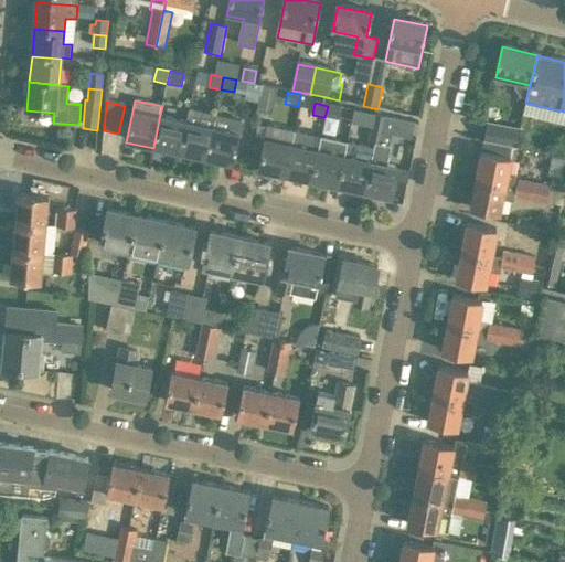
[(342,109),(328,106),(324,117),(340,122),(342,109)]
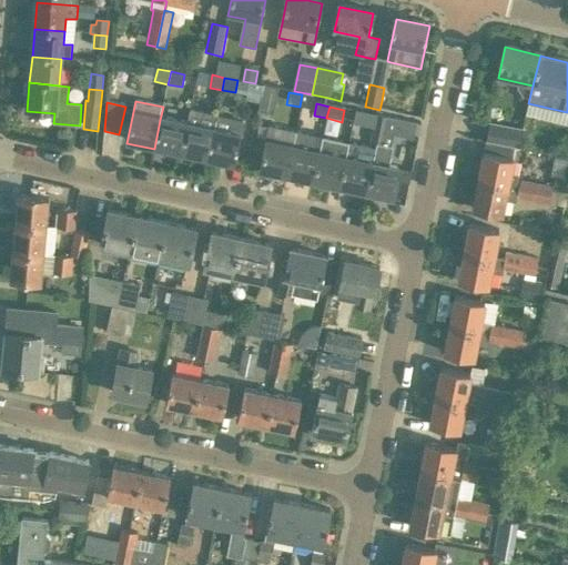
[(190,115),(181,154),(208,160),(216,115),(191,110),(190,115)]
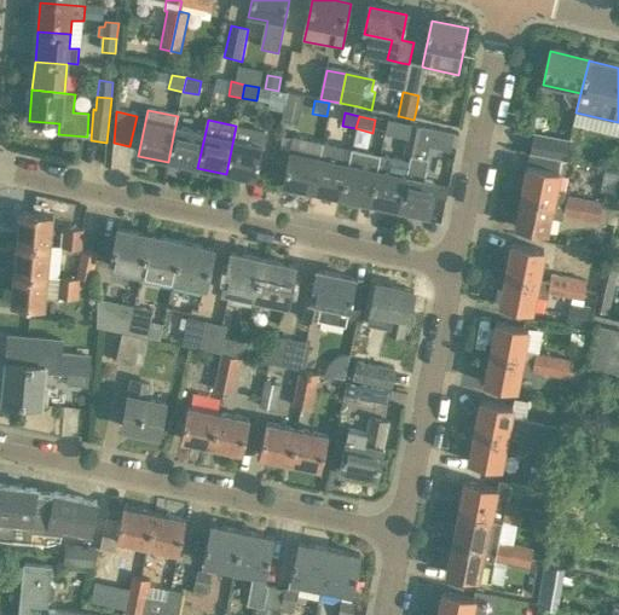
[(168,162),(197,168),(207,126),(192,122),(190,133),(174,131),(168,162)]
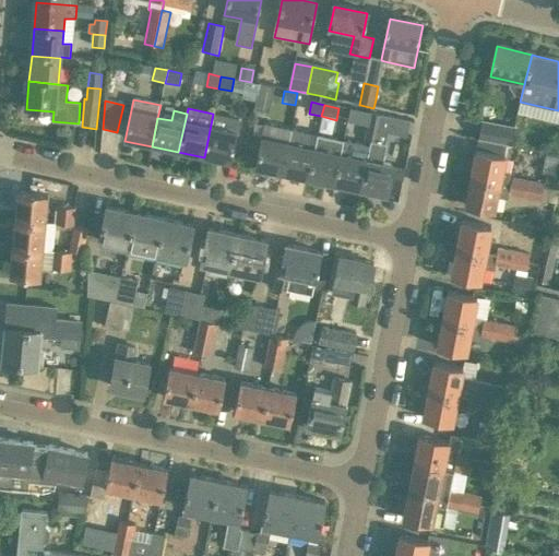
[(213,114),(204,157),(230,163),(240,119),(213,114)]
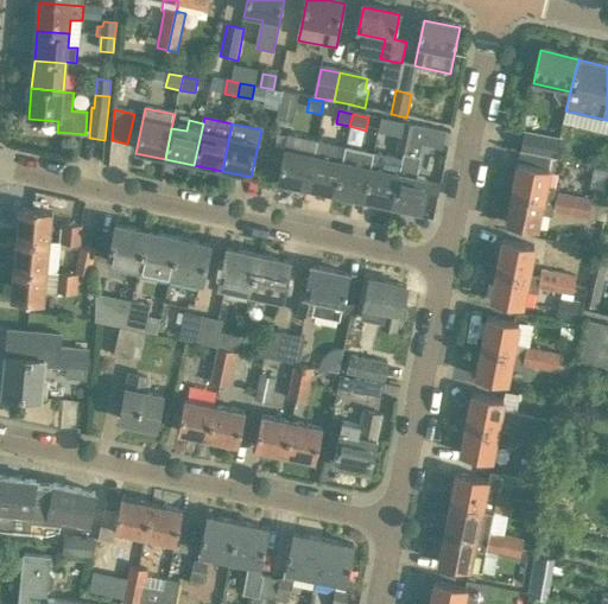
[(400,138),(413,141),(410,156),(404,154),(404,156),(400,176),(399,176),(392,207),(422,213),(428,182),(417,179),(420,159),(419,159),(422,145),(443,150),(447,133),(404,125),(400,138)]
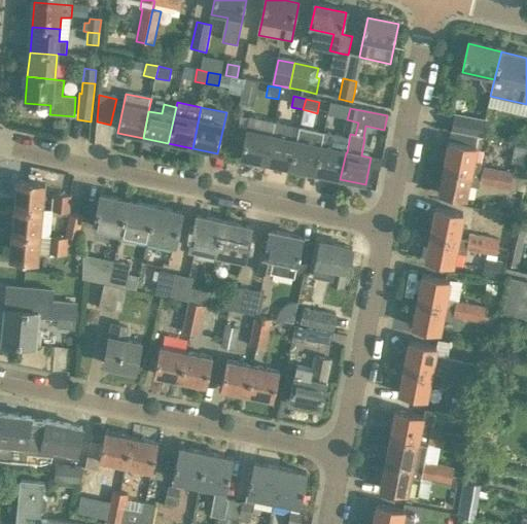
[(358,123),(347,119),(344,134),(350,135),(350,134),(355,135),(358,123)]
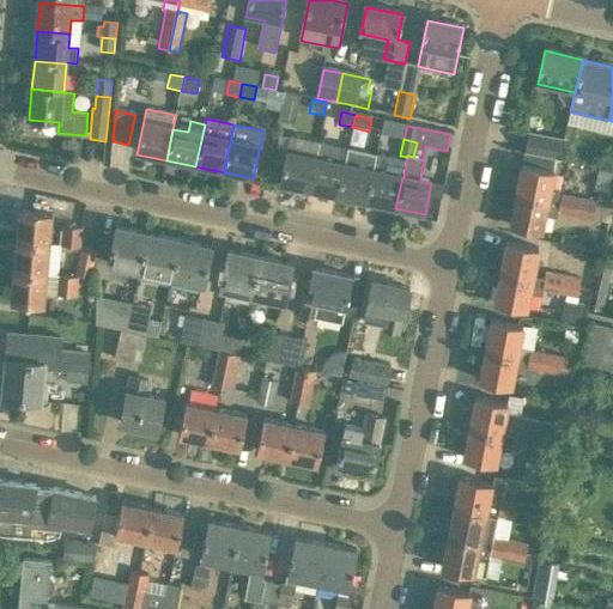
[(525,154),(525,156),(560,162),(564,147),(528,141),(525,154)]
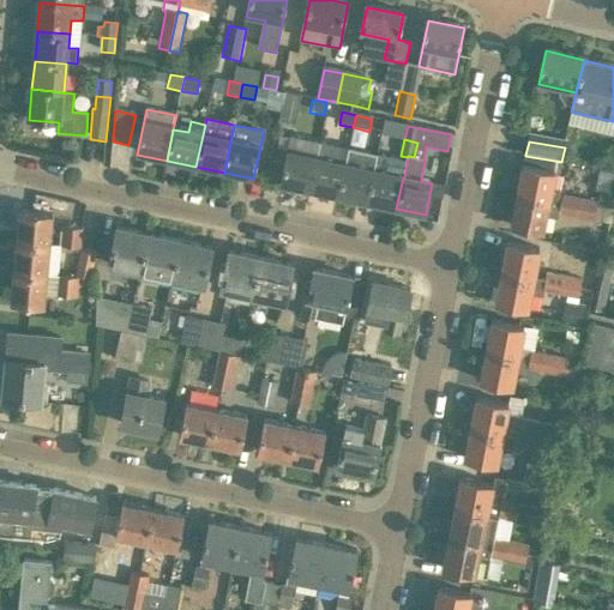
[(311,191),(319,148),(304,144),(301,156),(288,152),(281,185),(311,191)]
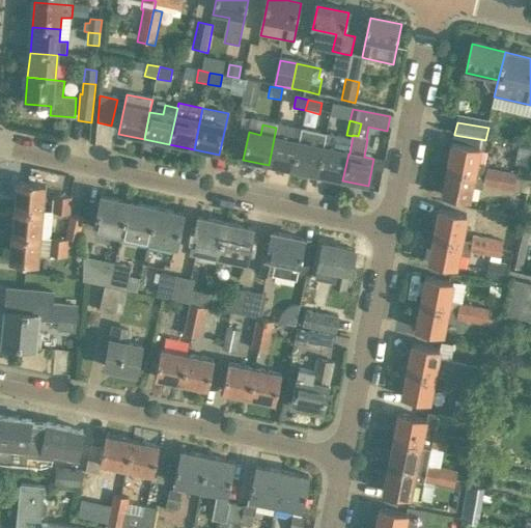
[(276,128),(269,165),(292,170),(301,130),(277,124),(277,128),(276,128)]
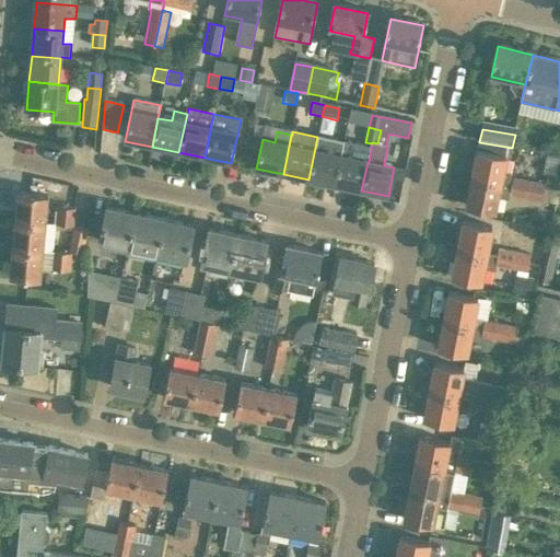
[(317,137),(308,180),(336,185),(343,148),(345,142),(317,137)]
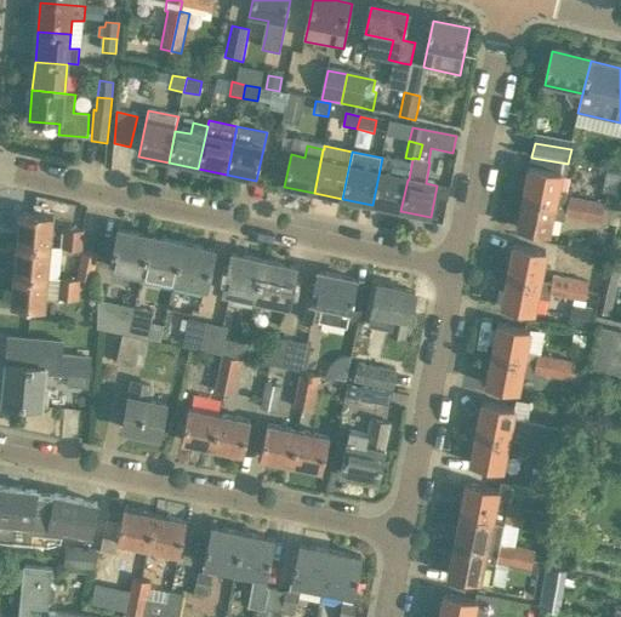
[(381,164),(372,205),(400,211),(408,180),(393,176),(394,166),(381,164)]
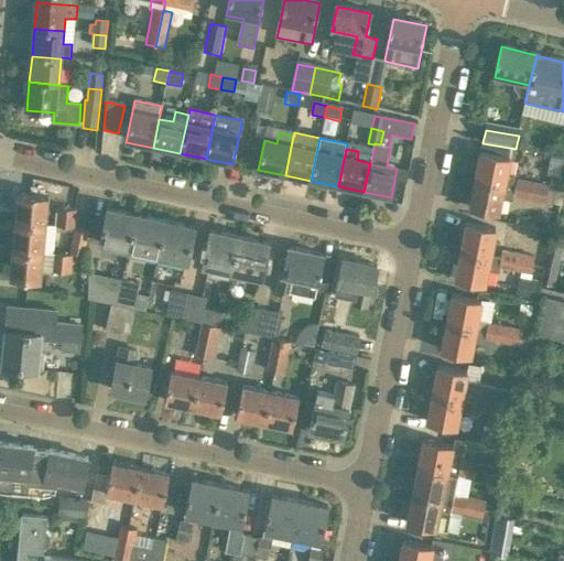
[(516,190),(514,197),(530,201),(533,185),(517,182),(518,176),(507,174),(510,160),(481,154),(476,182),(516,190)]
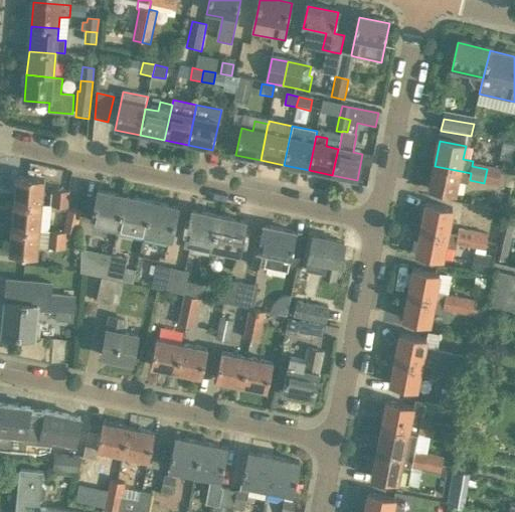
[(512,162),(504,160),(501,172),(509,173),(512,162)]
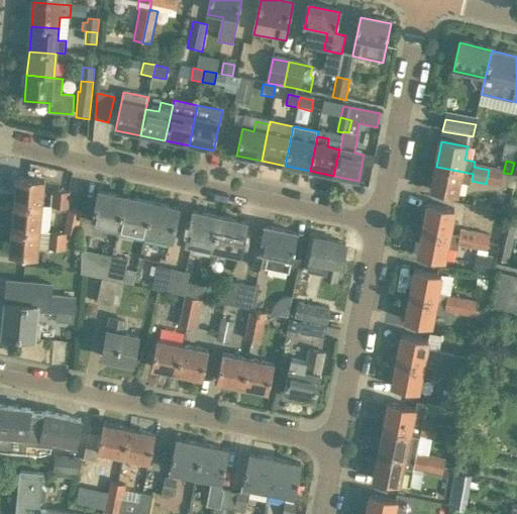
[(472,181),(473,174),(436,167),(431,193),(457,198),(460,184),(470,186),(471,181),(472,181)]
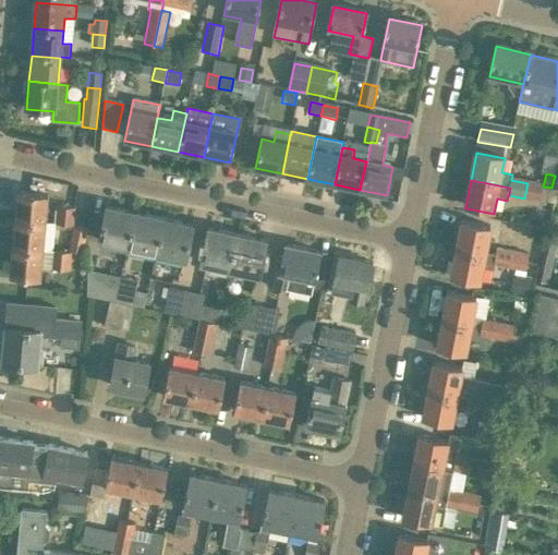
[(540,202),(542,189),(543,186),(528,183),(524,198),(540,202)]
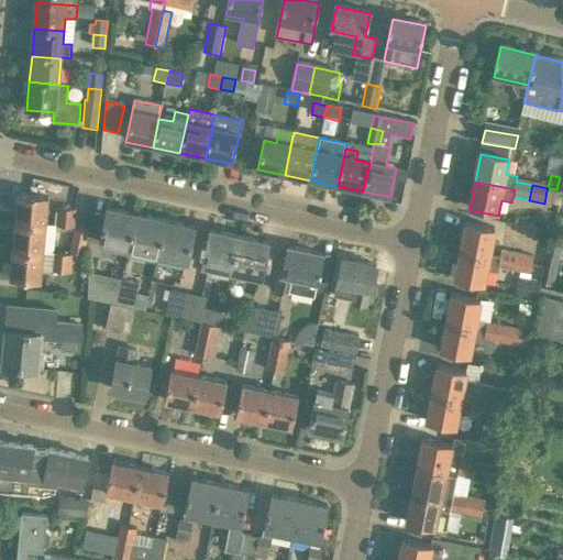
[(46,226),(48,197),(19,195),(15,223),(46,226)]
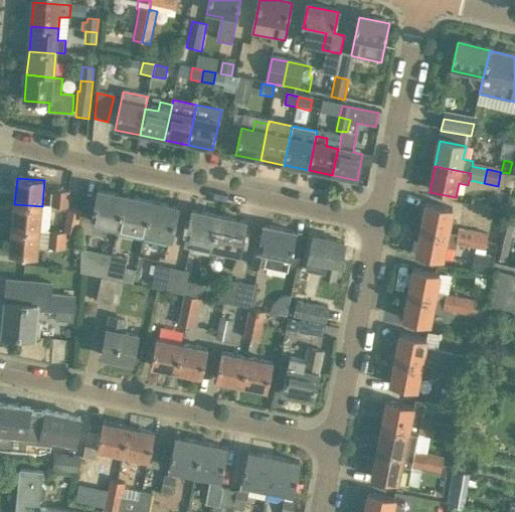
[(51,207),(69,208),(71,192),(53,190),(51,207)]
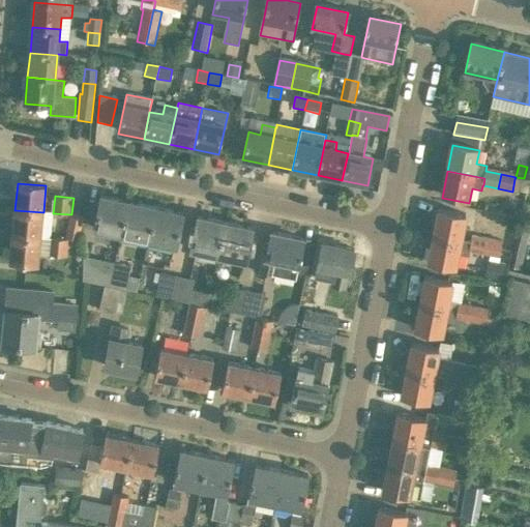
[(121,237),(128,203),(101,197),(94,231),(121,237)]
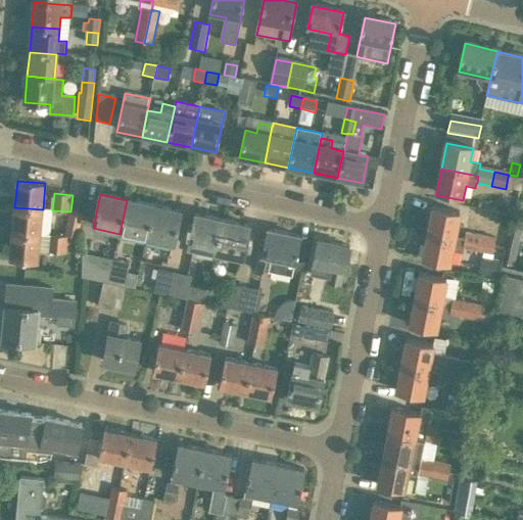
[(127,200),(120,234),(146,239),(153,206),(127,200)]
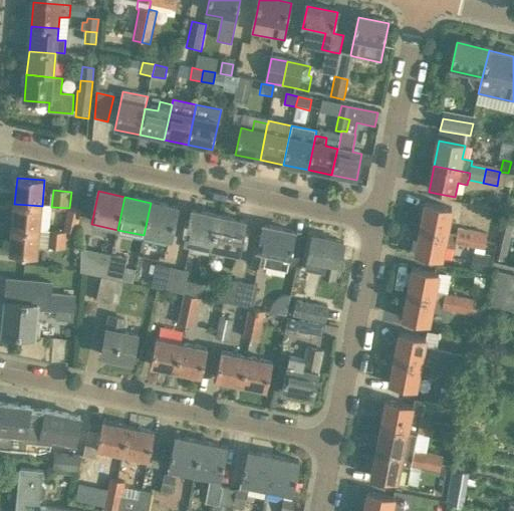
[(151,203),(144,235),(171,241),(178,208),(151,203)]
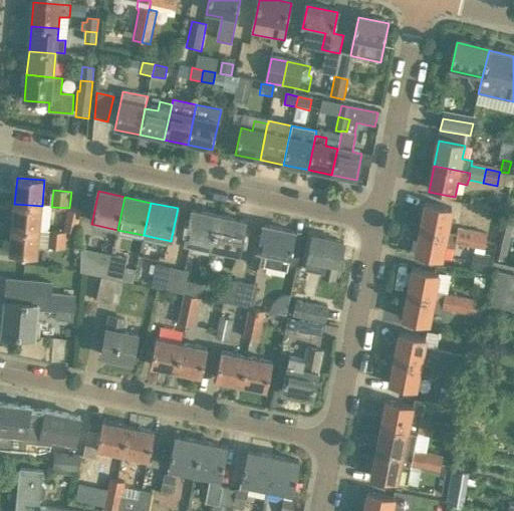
[(51,207),(14,204),(12,229),(39,232),(39,231),(49,231),(51,207)]
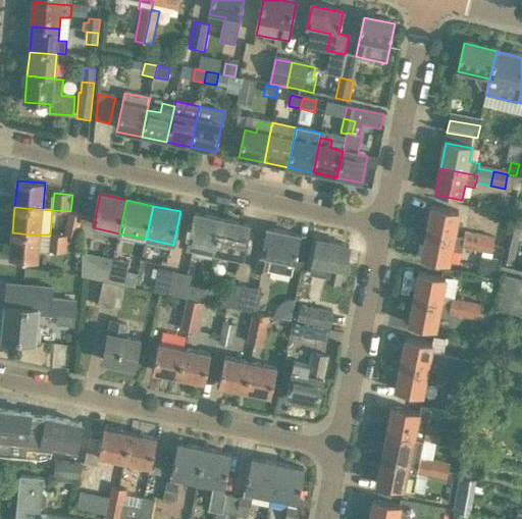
[(432,208),(426,235),(454,240),(459,213),(432,208)]
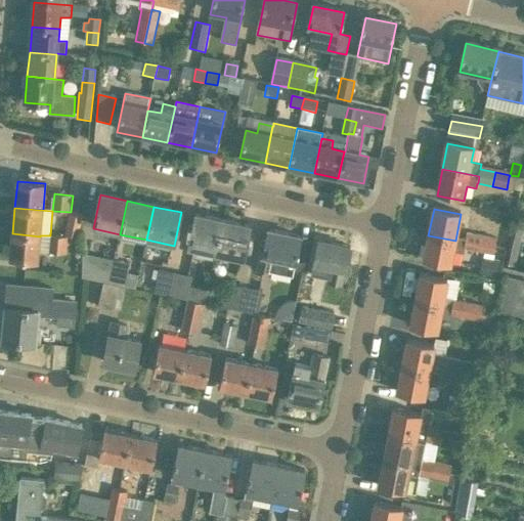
[(83,215),(71,213),(66,236),(79,239),(83,215)]
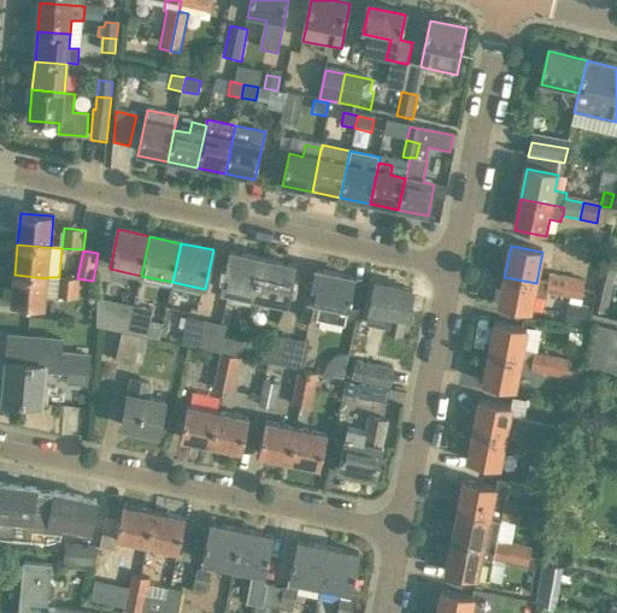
[(254,299),(263,260),(230,253),(222,293),(254,299)]
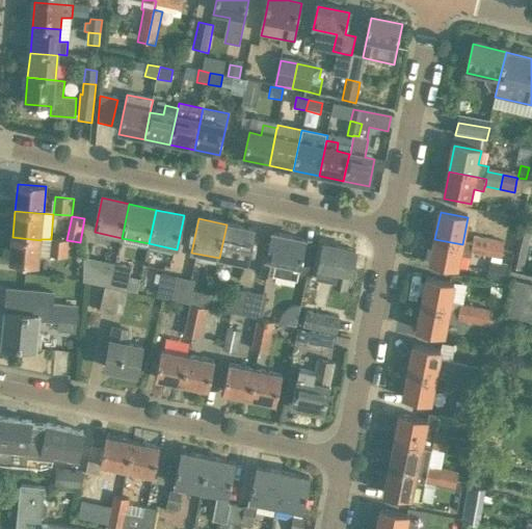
[(227,225),(219,258),(246,264),(254,230),(227,225)]
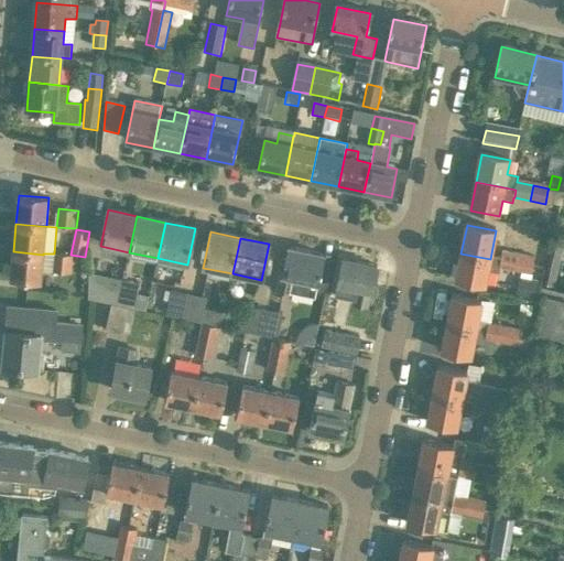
[(555,288),(563,249),(563,241),(554,239),(544,286),(555,288)]
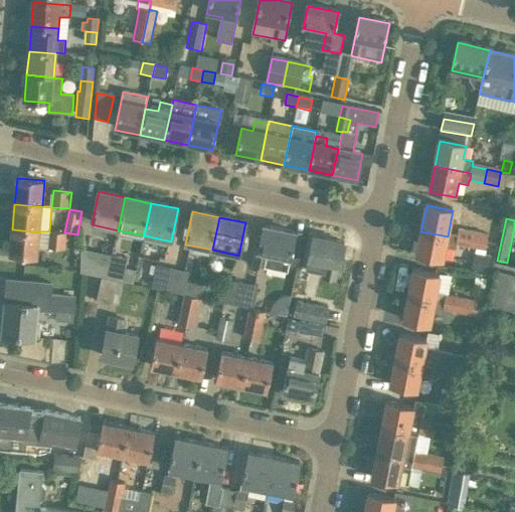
[(252,268),(266,271),(267,269),(288,274),(291,260),(289,260),(295,233),(264,226),(258,251),(255,251),(252,268)]
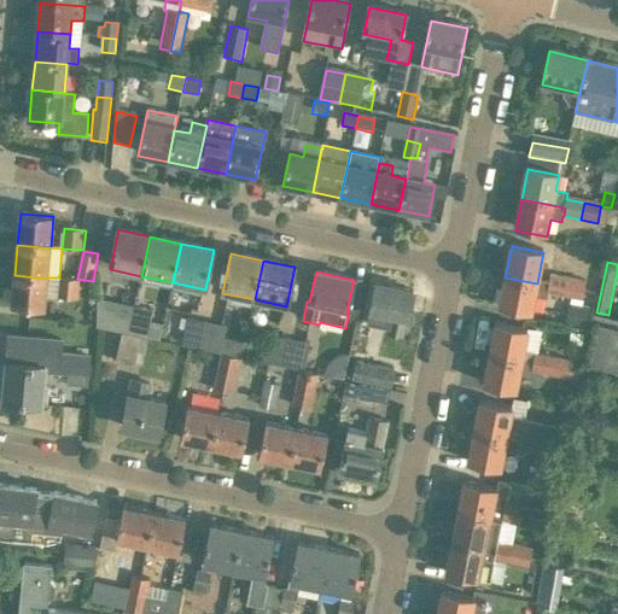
[(47,279),(15,275),(12,307),(45,309),(47,279)]
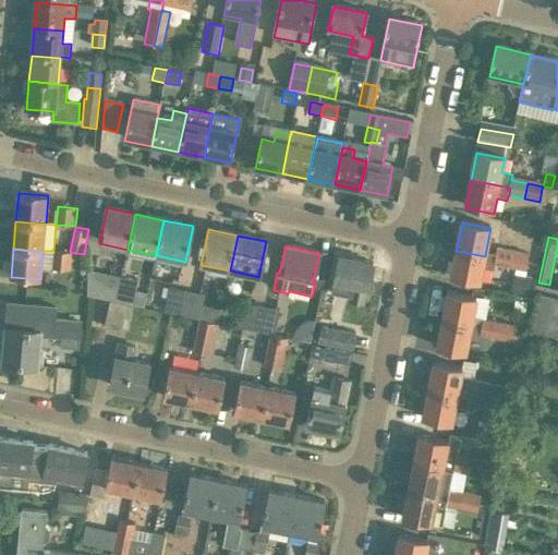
[(496,258),(494,266),(495,266),(510,269),(512,262),(513,252),(497,249),(496,258)]
